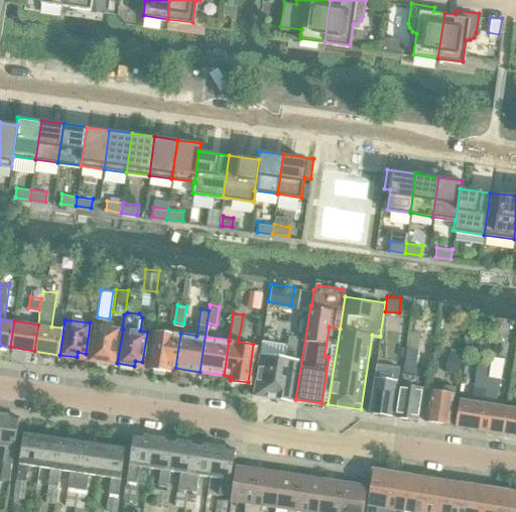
[(90,359),(107,361),(108,357),(115,358),(119,328),(95,324),(90,359)]
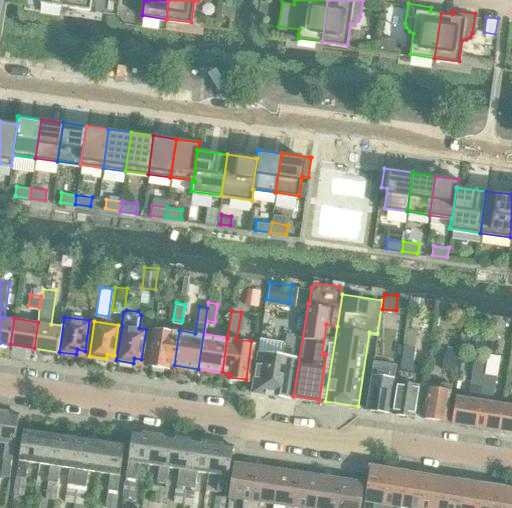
[(166,364),(174,365),(179,330),(154,327),(149,365),(166,367),(166,364)]
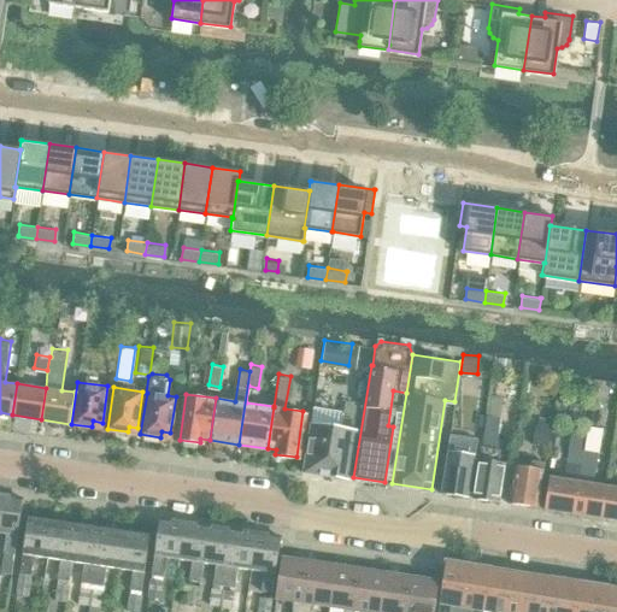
[(480,446),(472,495),(499,500),(504,462),(497,460),(499,448),(495,448),(499,415),(485,412),(482,446),(480,446)]
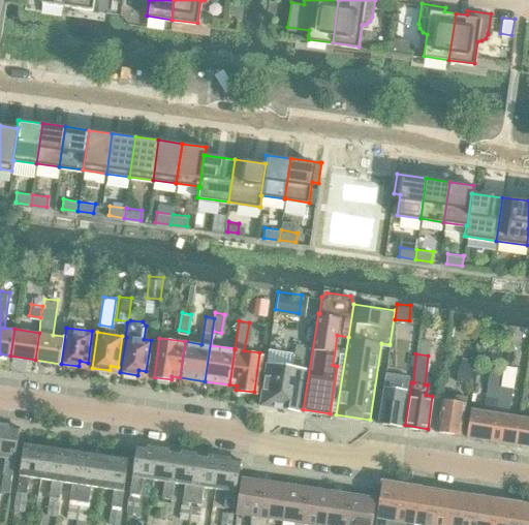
[(266,361),(259,403),(299,409),(300,409),(306,368),(305,367),(303,367),(304,358),(293,357),(292,365),(266,361)]
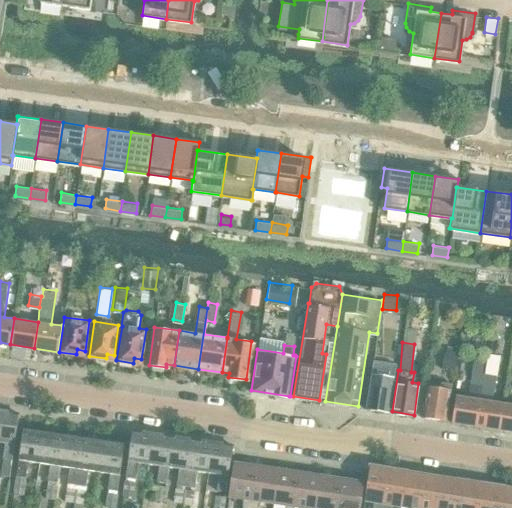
[(448,346),(443,367),(454,369),(458,348),(448,346)]
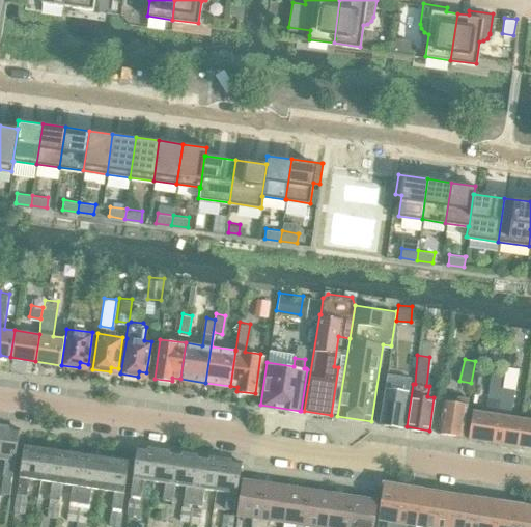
[(504,371),(493,370),(491,384),(502,386),(504,371)]
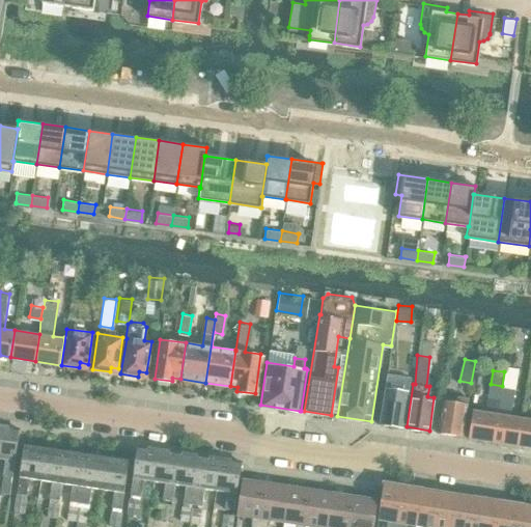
[(384,387),(379,422),(402,425),(409,381),(402,380),(401,389),(384,387)]
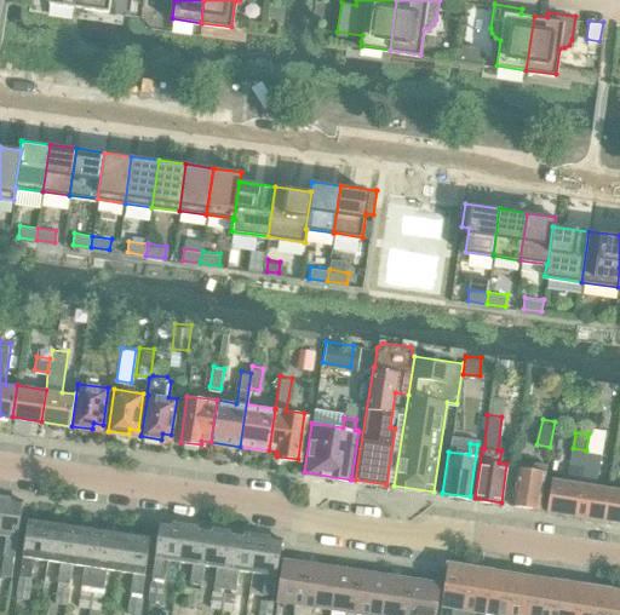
[(552,478),(547,509),(577,513),(586,450),(573,449),(567,481),(552,478)]
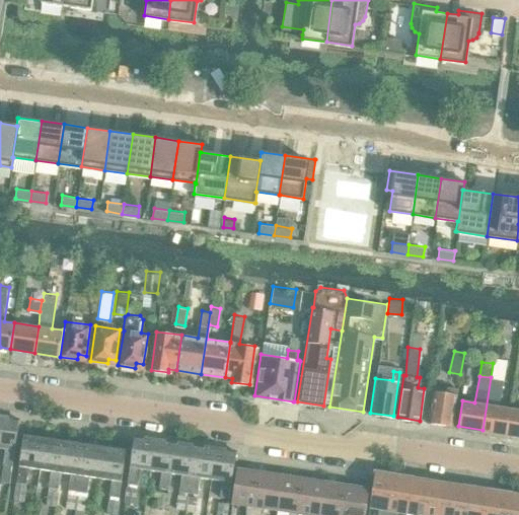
[(491,377),(483,430),(506,433),(510,409),(497,407),(502,378),(491,377)]
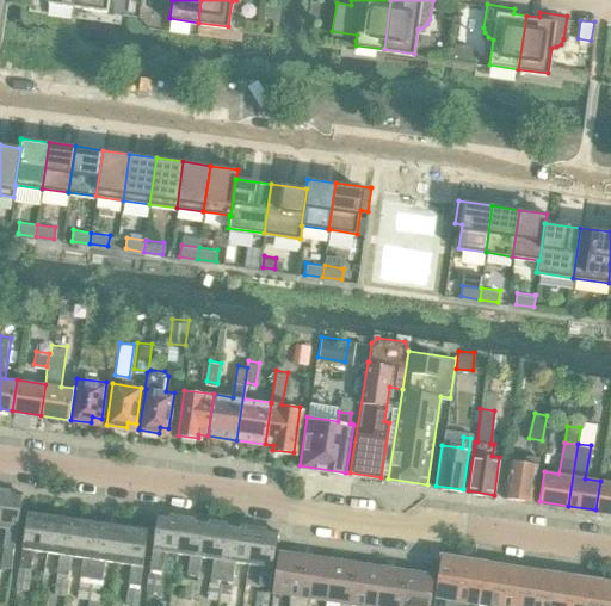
[(508,458),(503,496),(531,500),(538,456),(526,453),(526,455),(524,455),(524,451),(511,449),(510,459),(508,458)]
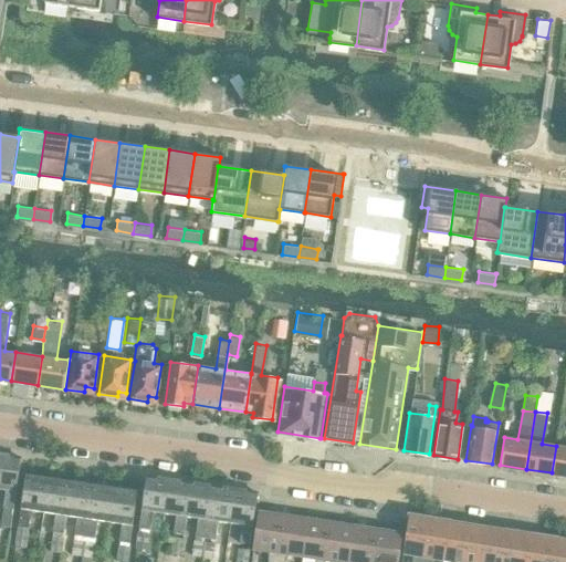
[(565,447),(556,446),(552,472),(565,475),(565,447)]
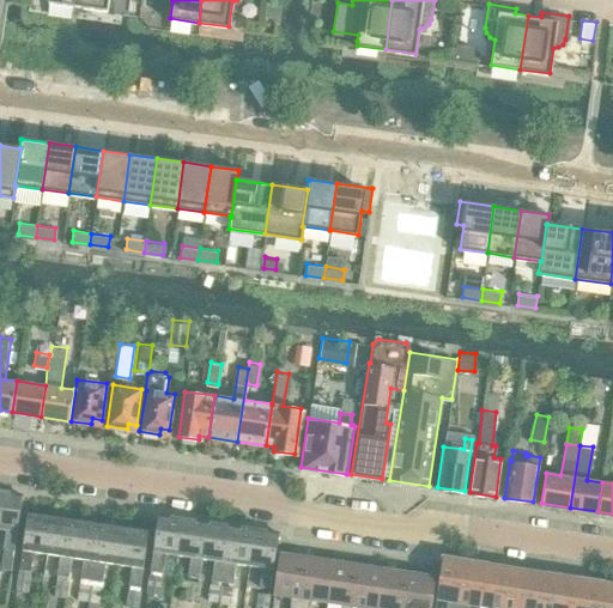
[(0,488),(0,523),(6,526),(4,545),(13,546),(22,492),(0,488)]
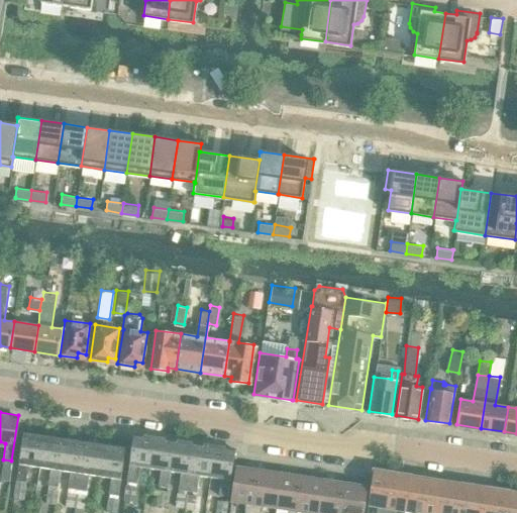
[(22,432),(16,477),(24,478),(26,463),(39,465),(43,435),(22,432)]
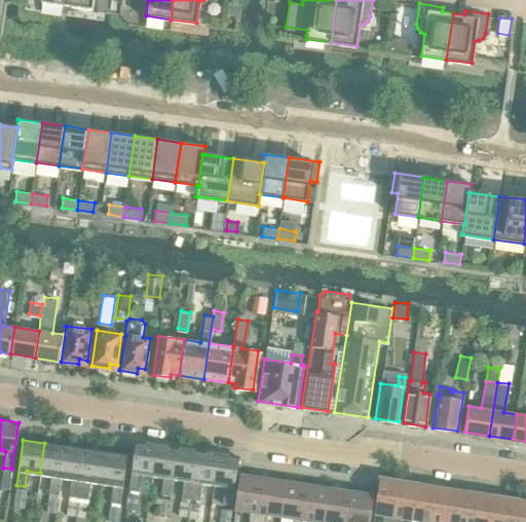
[(135,440),(127,487),(137,489),(140,472),(151,474),(156,443),(135,440)]
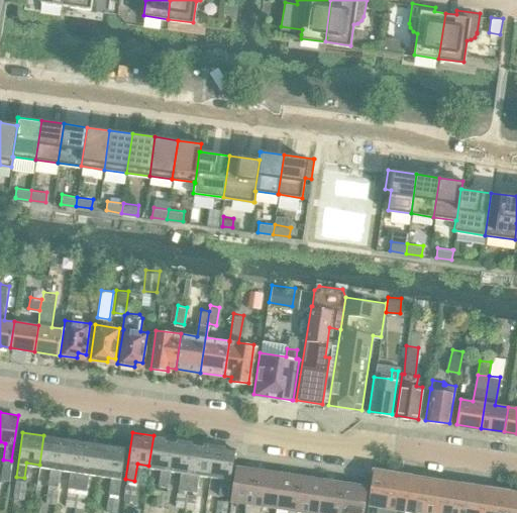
[(43,435),(39,465),(47,467),(45,482),(55,483),(58,468),(59,468),(64,438),(43,435)]
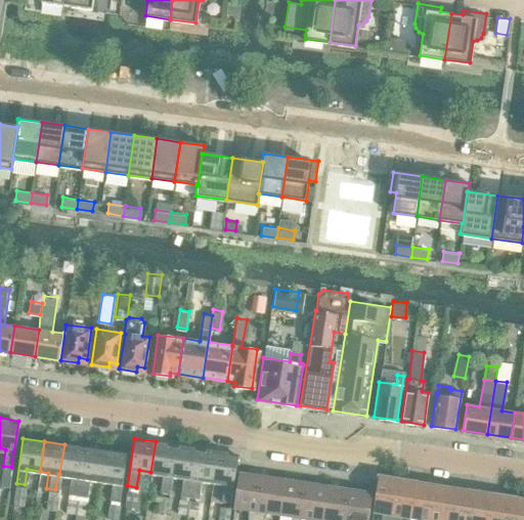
[(156,441),(150,472),(161,473),(163,473),(161,490),(169,491),(170,492),(173,475),(171,475),(176,444),(156,441)]
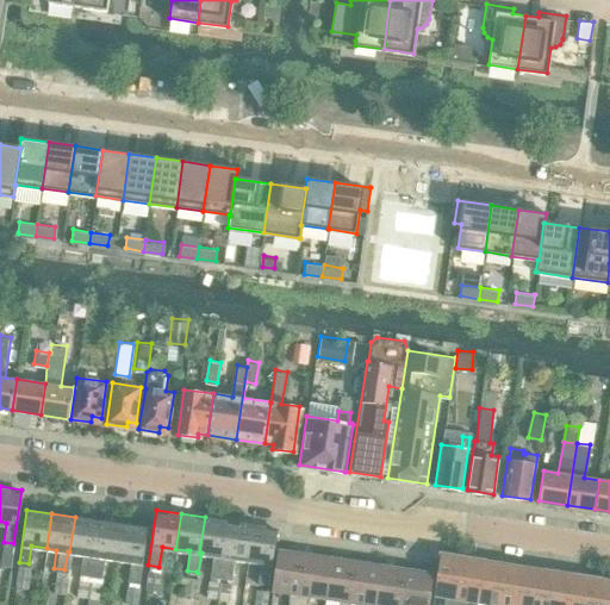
[(75,517),(69,552),(81,554),(79,572),(89,573),(98,521),(75,517)]
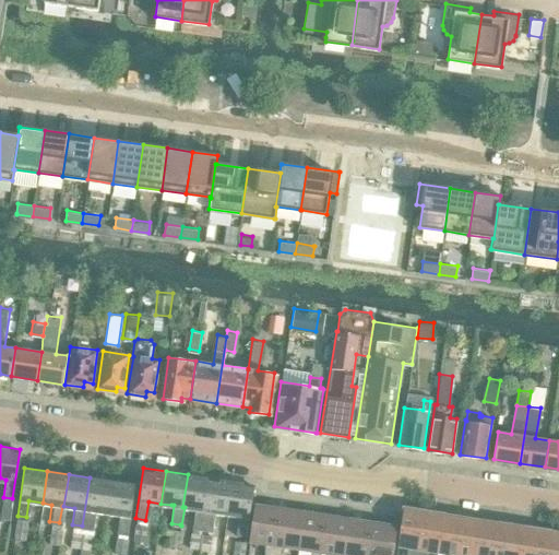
[(188,474),(182,507),(185,507),(192,508),(195,508),(193,528),(202,529),(210,477),(188,474)]
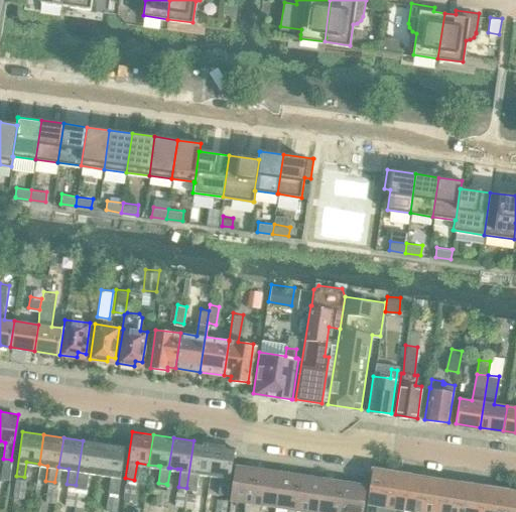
[(83,440),(76,485),(86,486),(88,472),(97,473),(102,442),(83,440)]
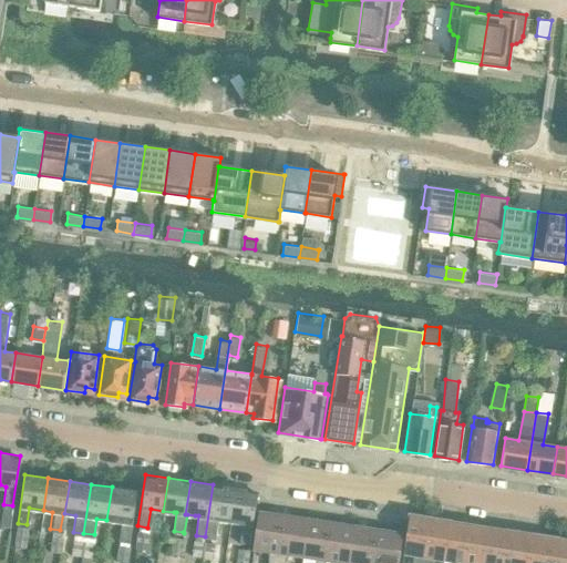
[(213,484),(205,536),(214,538),(217,519),(229,521),(235,488),(213,484)]
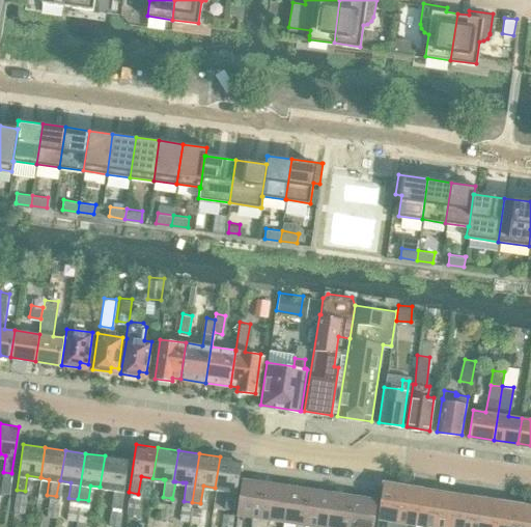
[(105,455),(100,487),(113,489),(111,504),(119,505),(127,460),(105,455)]
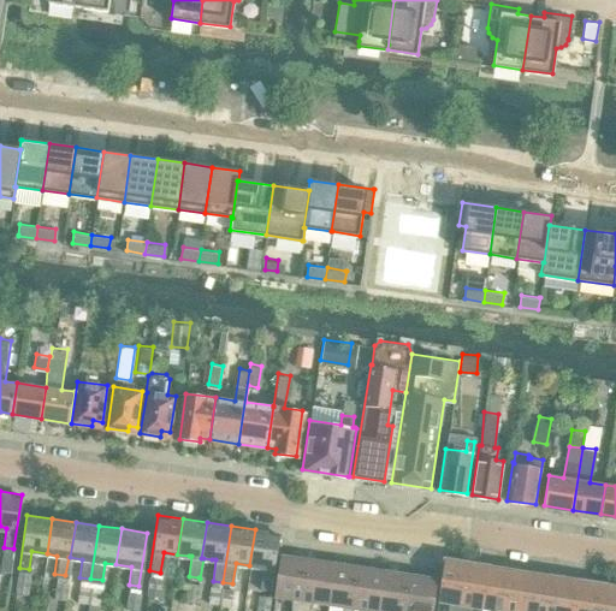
[(255,529),(249,565),(262,567),(260,588),(271,589),(277,553),(279,533),(255,529)]
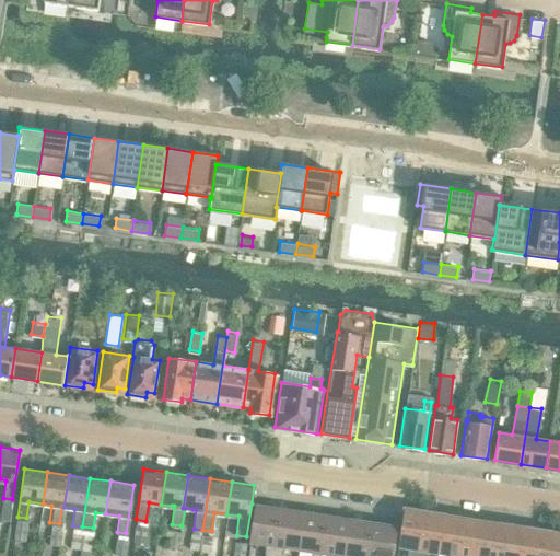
[(255,504),(249,542),(266,545),(265,555),(271,555),(279,508),(256,504),(255,504)]
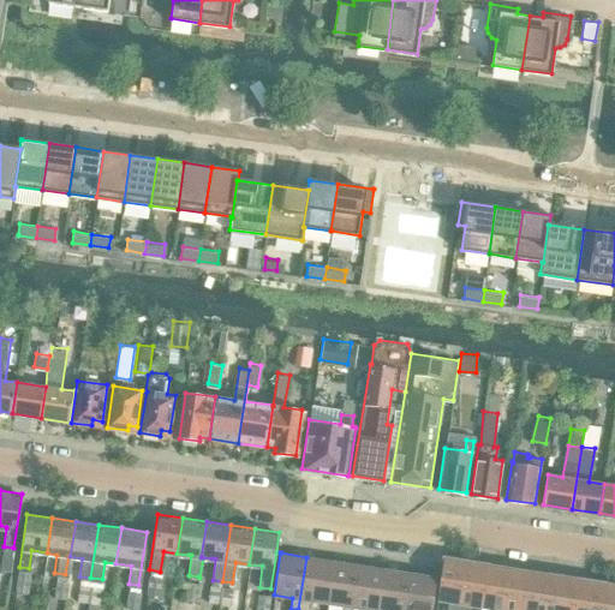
[(306,557),(298,609),(309,609),(311,600),(326,603),(332,561),(306,557)]
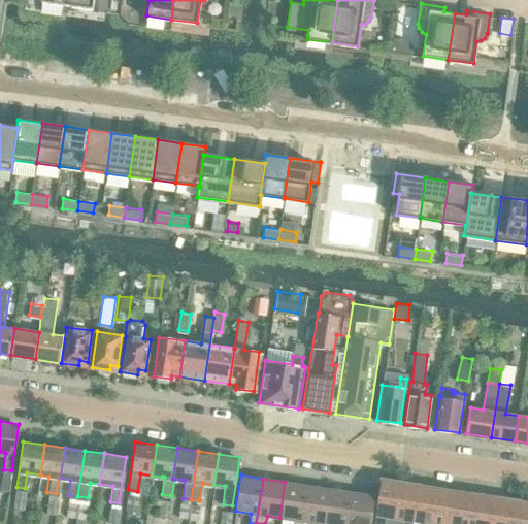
[(285,482),(279,518),(294,520),(293,523),(300,523),(307,485),(285,482)]
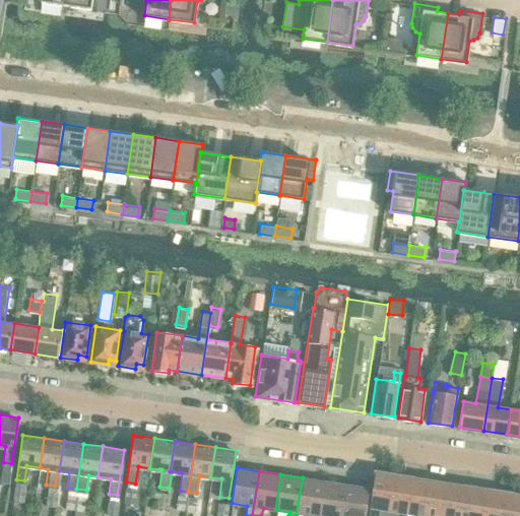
[(303,477),(296,515),(306,515),(307,514),(319,515),(324,481),(303,477)]
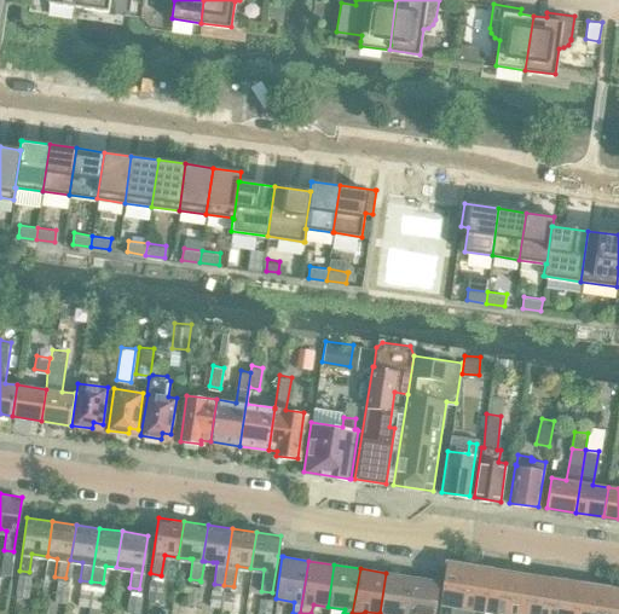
[(386,573),(380,613),(405,613),(411,577),(386,573)]
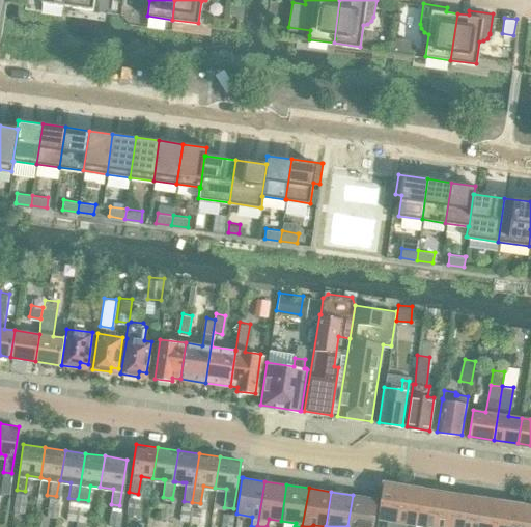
[(353,495),(347,526),(371,526),(375,498),(353,495)]
